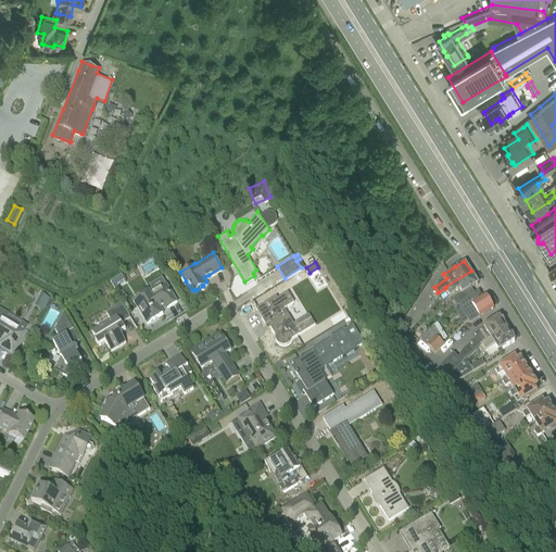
[(471,271),(445,287),(445,288),(449,292),(458,286),(463,291),(462,291),(452,298),(456,304),(458,302),(468,295),(475,290),(471,286),(478,281),(471,271)]
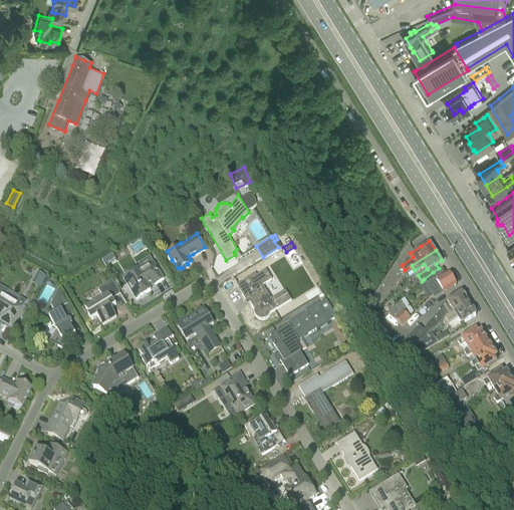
[(137,266),(122,275),(131,288),(136,296),(151,288),(148,283),(154,280),(155,282),(164,276),(158,268),(153,260),(150,254),(138,261),(140,265),(137,266)]
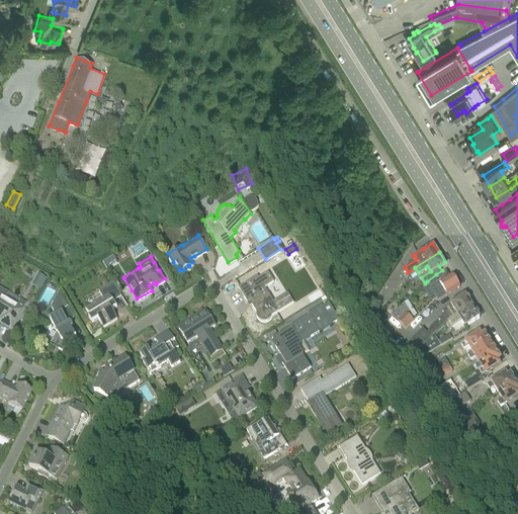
[(436,274),(439,280),(449,274),(445,268),(442,270),(436,274)]
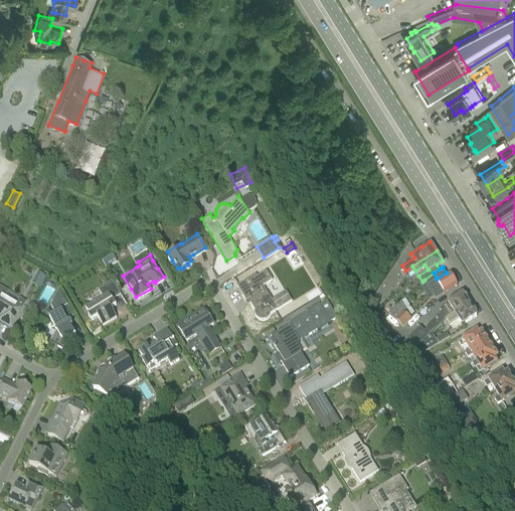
[(255,272),(245,278),(236,284),(245,299),(249,296),(251,300),(249,301),(254,308),(254,310),(254,312),(255,314),(256,316),(258,317),(260,317),(263,318),(265,317),(267,316),(268,315),(270,314),(270,312),(292,298),(286,289),(271,298),(263,284),(272,278),(266,268),(256,274),(255,272)]
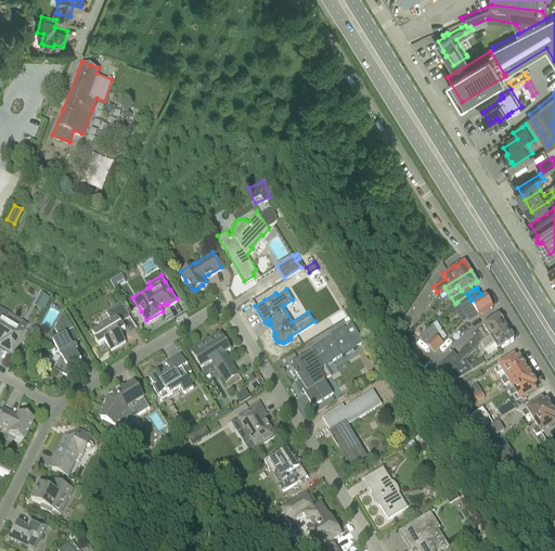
[(41,291),(38,296),(46,300),(49,295),(41,291)]
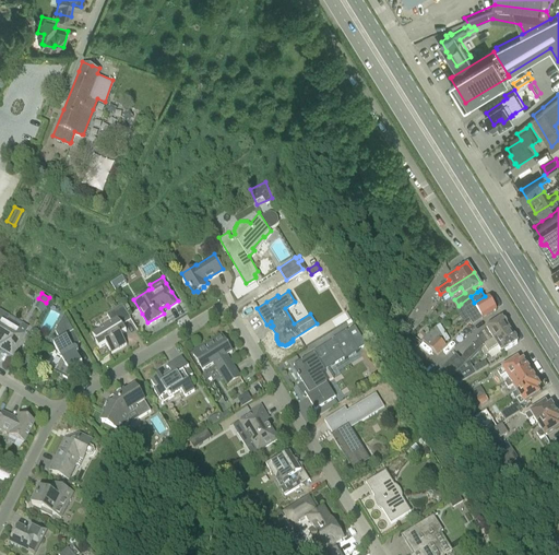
[(474,303),(471,296),(461,304),(461,305),(470,318),(472,322),(477,319),(496,307),(487,294),(485,296),(474,303)]
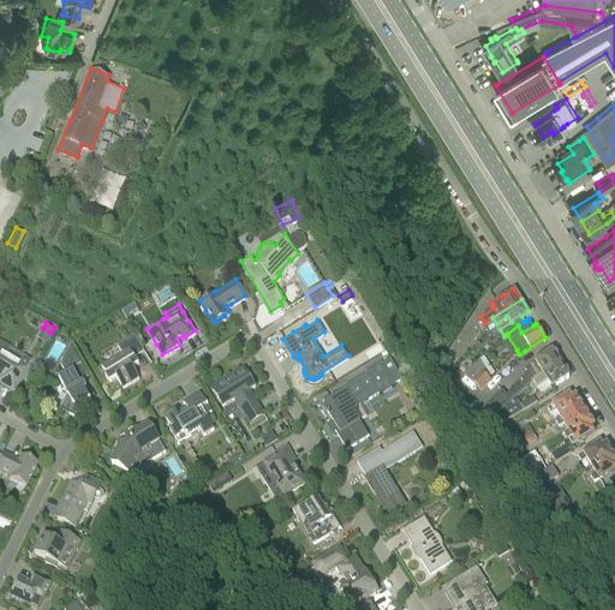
[(106,372),(105,372),(108,380),(115,375),(123,386),(138,375),(132,365),(138,362),(135,354),(133,356),(132,353),(143,347),(133,332),(117,342),(121,351),(101,363),(106,372)]
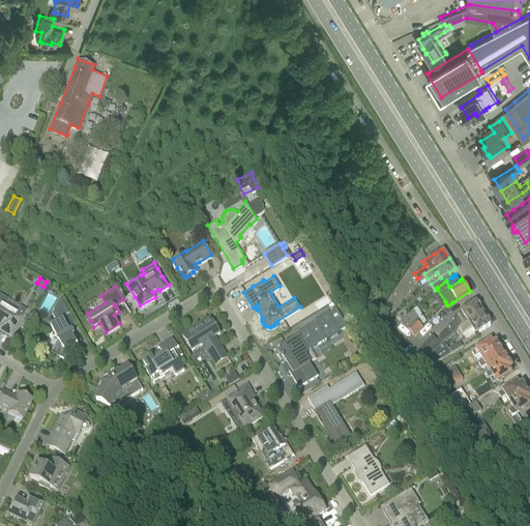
[(441,307),(445,301),(437,289),(433,291),(441,307)]
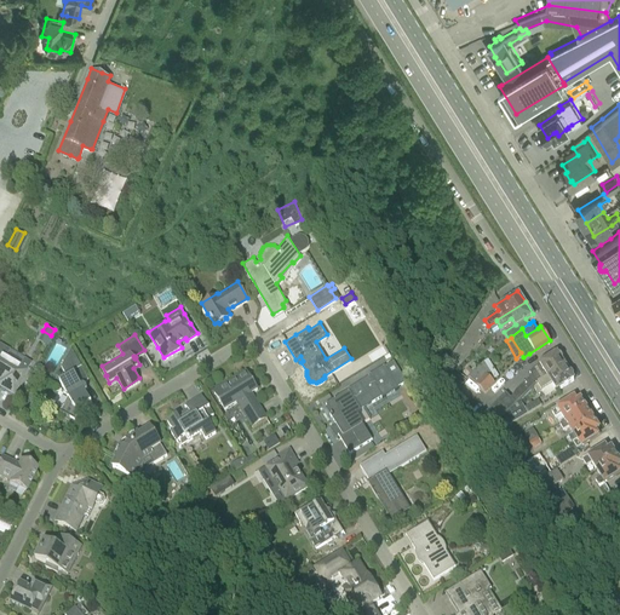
[(0,381),(13,390),(28,367),(27,367),(30,360),(23,356),(19,362),(5,354),(10,348),(0,342),(0,381)]
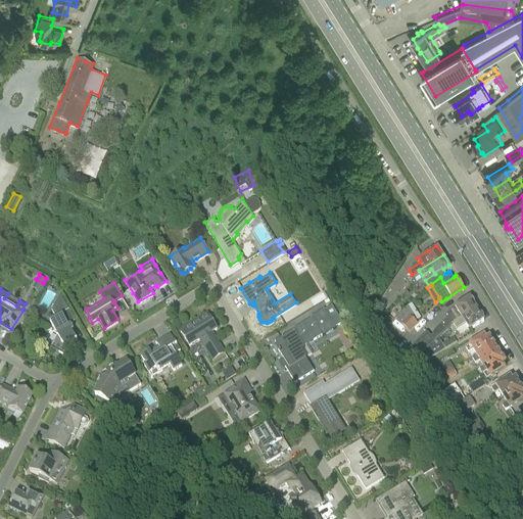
[(56,317),(50,321),(56,332),(56,333),(56,334),(50,345),(62,352),(67,343),(74,340),(77,338),(74,333),(74,332),(72,329),(72,328),(73,328),(73,327),(73,326),(73,325),(73,324),(72,323),(70,323),(74,317),(70,311),(63,297),(60,292),(51,308),(56,317)]
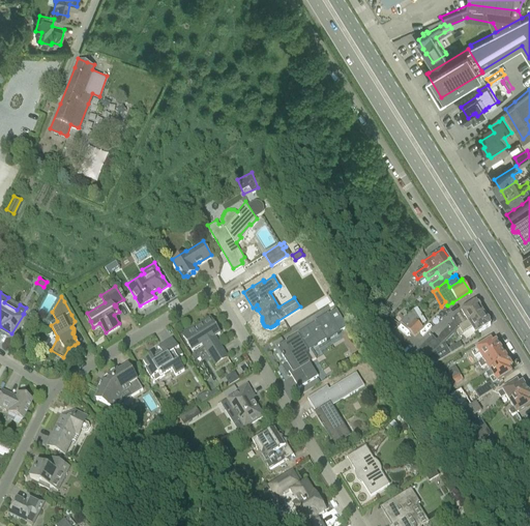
[(440,332),(437,339),(441,344),(444,341),(446,339),(459,326),(482,312),(479,307),(480,304),(478,302),(477,302),(475,300),(467,305),(461,310),(452,316),(453,318),(451,320),(451,321),(440,332)]
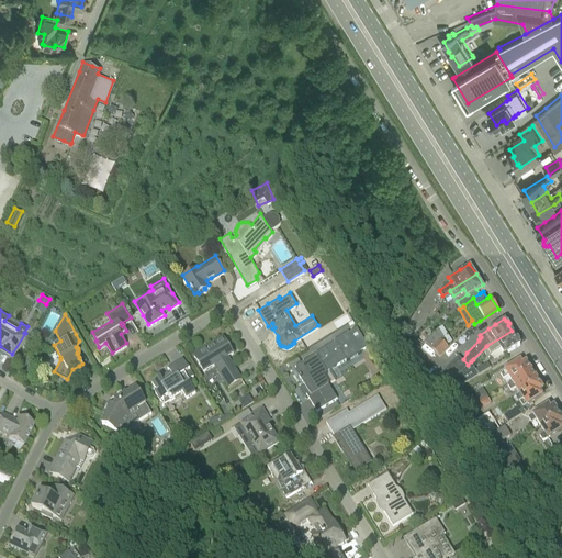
[(434,330),(448,345),(452,341),(441,323),(438,325),(434,330)]
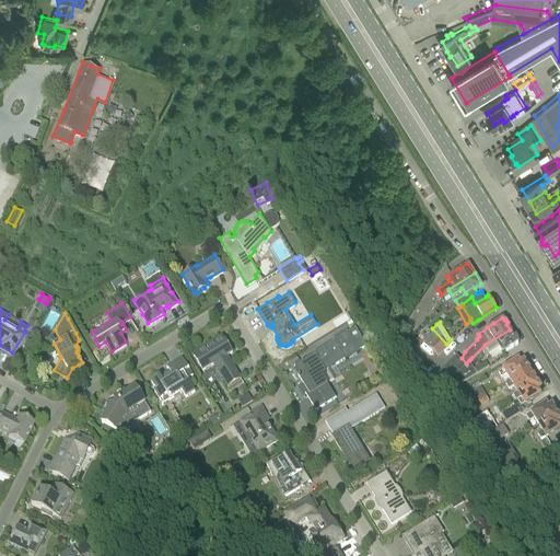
[(356,324),(354,324),(348,328),(347,327),(333,337),(314,349),(314,350),(293,363),(295,366),(293,366),(304,384),(302,385),(315,407),(336,395),(327,380),(328,380),(323,371),(326,369),(326,368),(345,356),(345,357),(360,348),(359,347),(366,343),(356,324)]
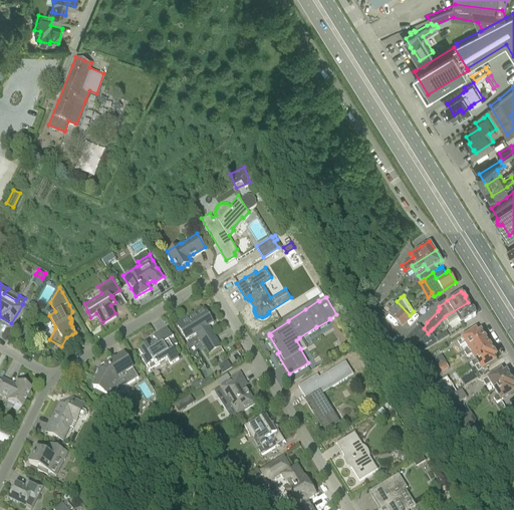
[(32,299),(27,307),(32,310),(37,303),(32,299)]
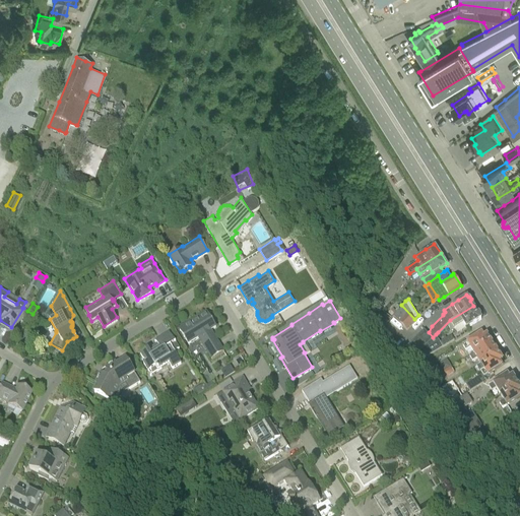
[(401,305),(392,314),(406,328),(414,319),(401,305)]
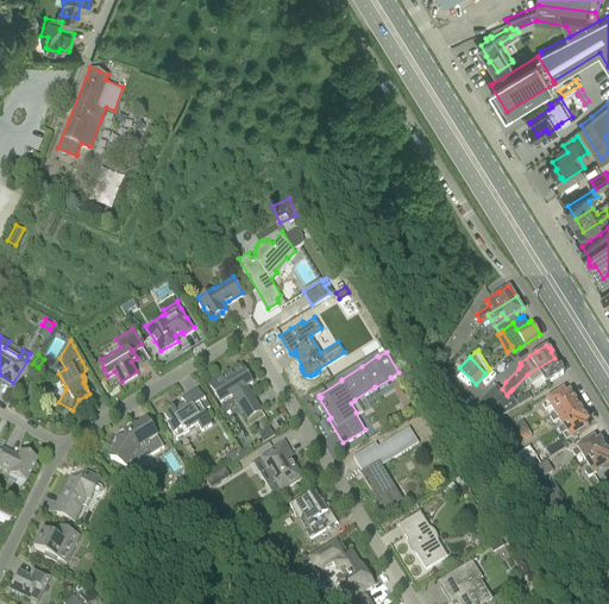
[(558,364),(554,358),(527,375),(532,382),(541,375),(546,382),(563,371),(562,369),(563,366),(560,364),(558,364)]
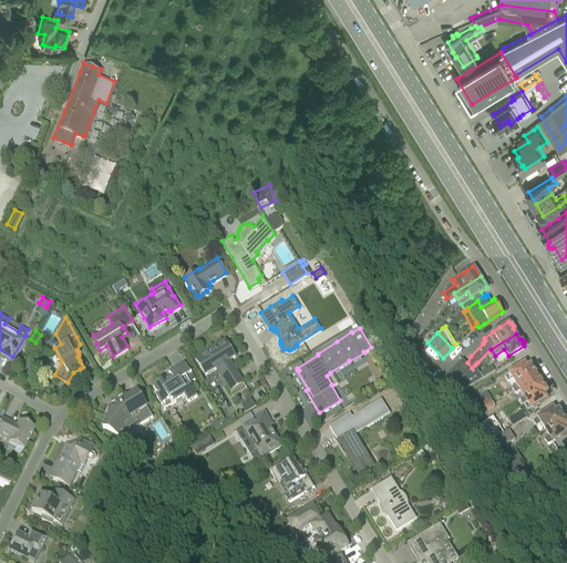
[(225,337),(195,356),(200,366),(205,372),(216,366),(230,389),(234,386),(244,380),(236,368),(229,358),(235,354),(225,337)]
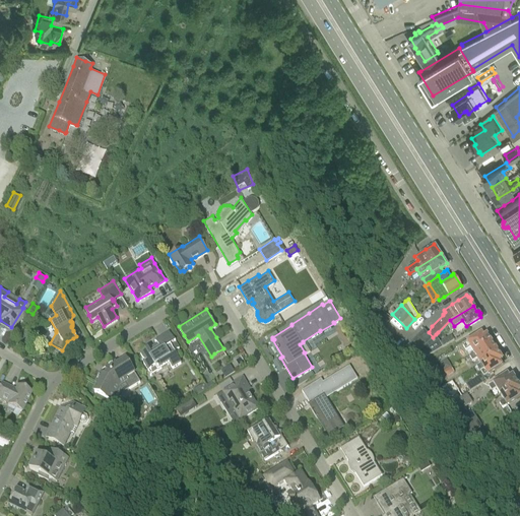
[(424,327),(406,345),(421,358),(428,353),(424,346),(433,337),(429,332),(424,327)]
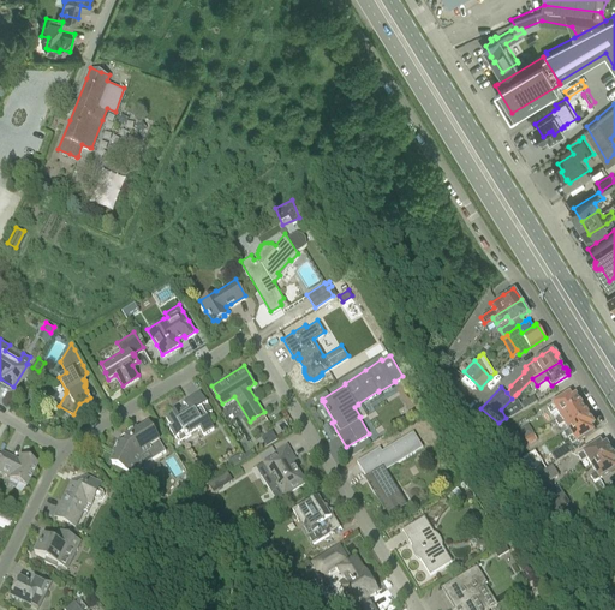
[(181,406),(166,416),(169,422),(167,423),(173,434),(175,436),(183,431),(186,435),(199,426),(203,432),(214,426),(206,413),(212,410),(206,400),(199,390),(186,398),(183,400),(185,404),(181,406)]
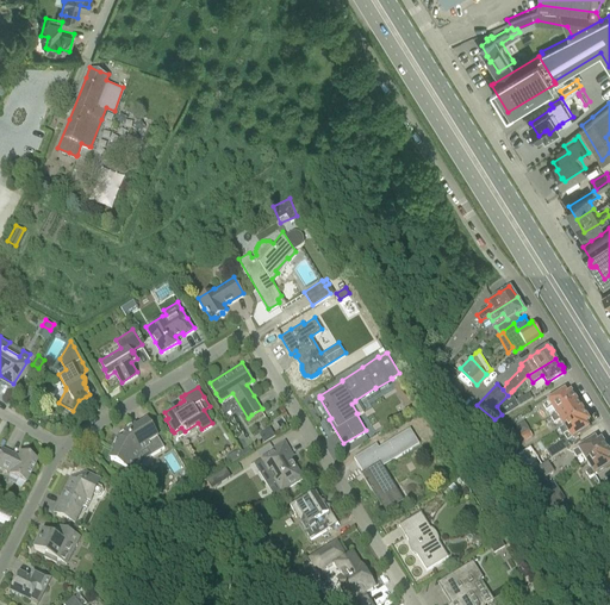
[(552,405),(555,411),(577,399),(576,398),(576,393),(572,391),(571,390),(567,392),(564,388),(542,401),(546,409),(552,405)]
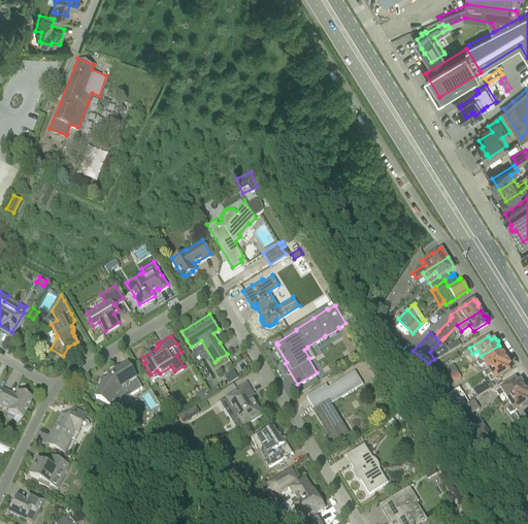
[(439,342),(430,352),(434,359),(450,350),(461,342),(458,338),(447,346),(442,339),(439,342)]
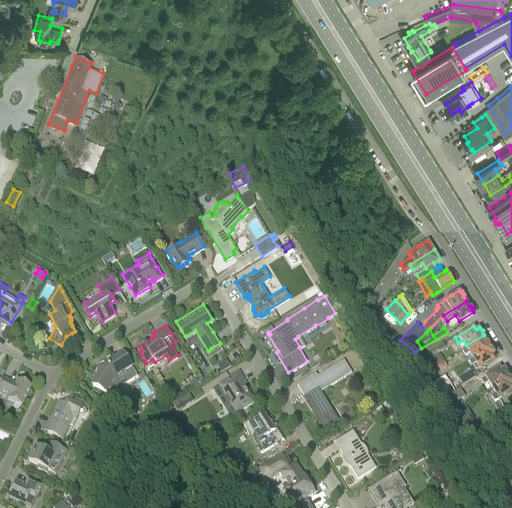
[(469,350),(473,356),(490,345),(489,344),(489,340),(487,339),(484,335),(466,345),(466,346),(462,348),(465,353),(469,350)]
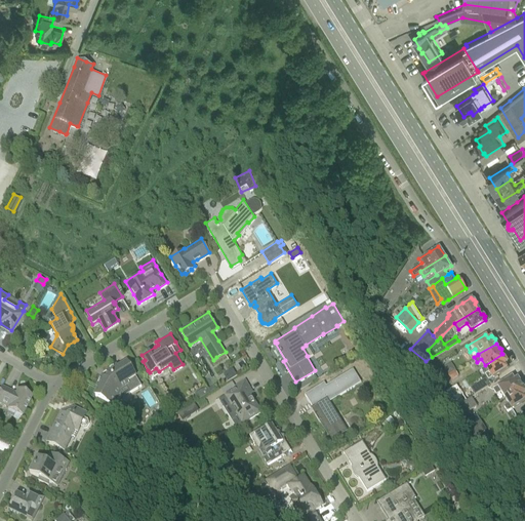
[(481,378),(470,386),(474,393),(479,390),(487,385),(489,381),(488,378),(507,366),(503,363),(507,361),(507,360),(506,356),(503,355),(502,354),(485,365),(479,369),(482,374),(480,376),(481,378)]
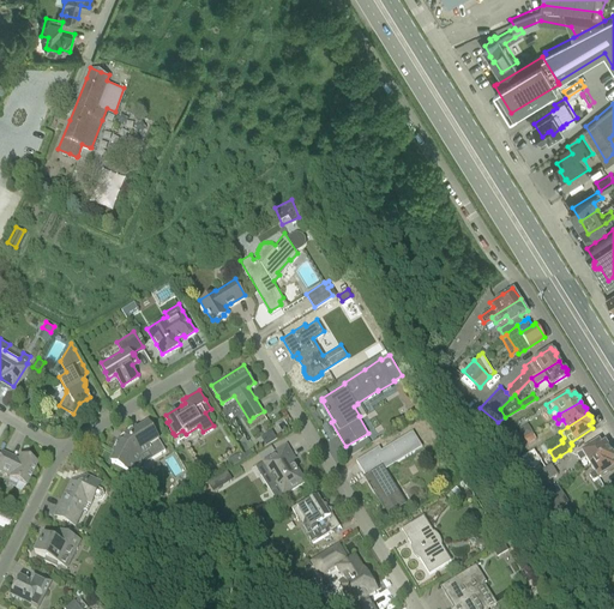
[(110,459),(121,465),(130,470),(139,454),(142,451),(148,447),(152,456),(166,448),(149,421),(138,428),(136,426),(125,432),(126,434),(125,435),(121,438),(121,439),(119,438),(113,450),(115,451),(110,459)]
